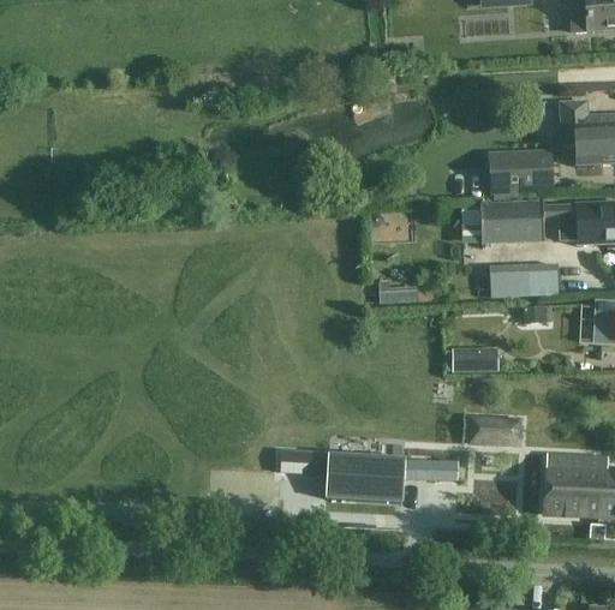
[(569,0),(573,30),(614,27),(614,0),(569,0)]
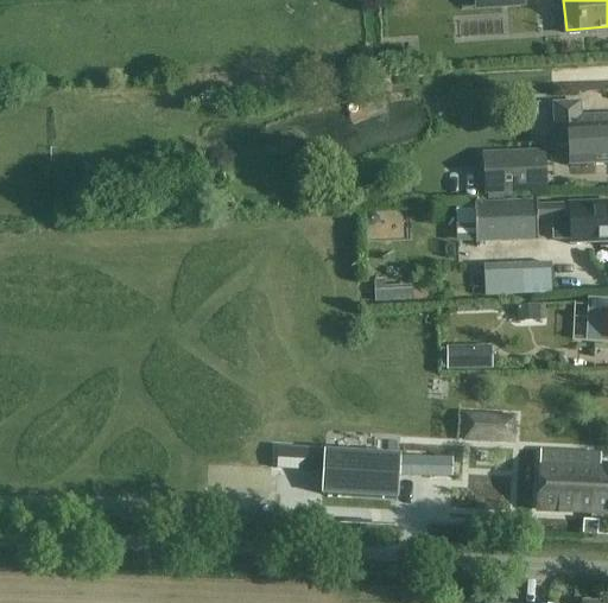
[(439,59),(441,70),(450,69),(450,59),(439,59)]
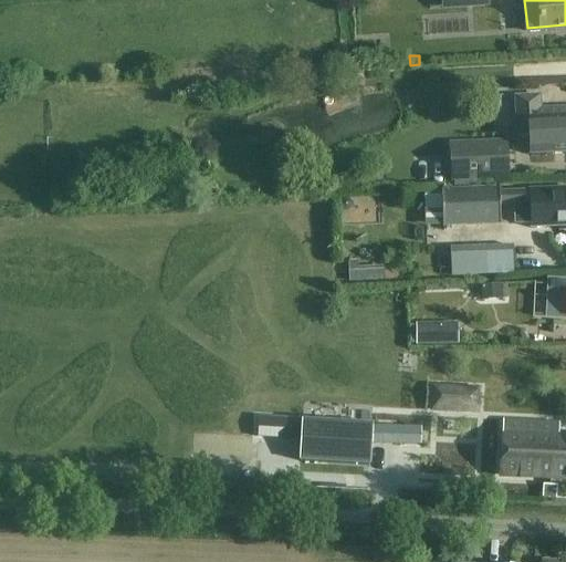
[(357,56),(339,59),(341,73),(358,72),(357,56)]
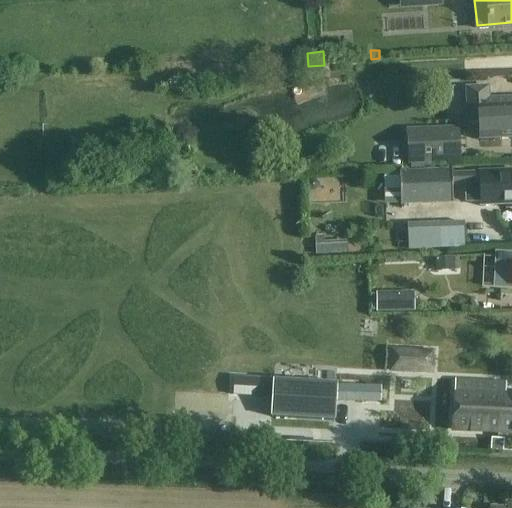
[(488,84),(465,85),(467,120),(481,120),(481,137),(511,135),(511,94),(489,96),(488,84)]
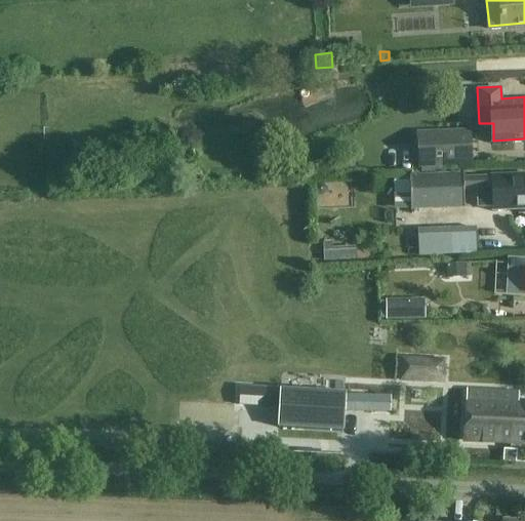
[(415,129),(417,166),(472,163),(471,126),(415,129)]
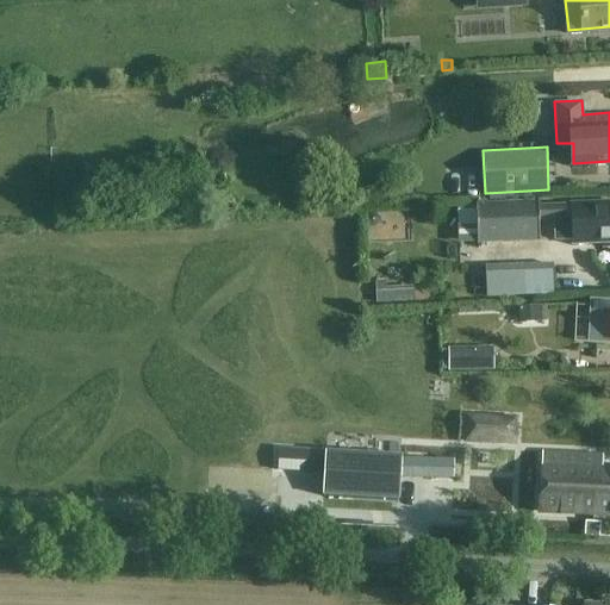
[(178,153),(176,172),(192,173),(193,154),(178,153)]
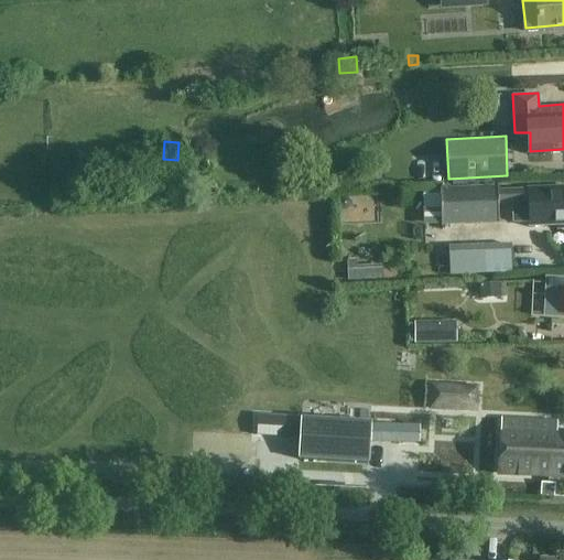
[(497,183),(440,185),(442,224),(499,223),(498,202),(511,202),(528,201),(529,219),(529,224),(556,223),(563,222),(563,184),(545,185),(528,186),(497,187),(497,183)]
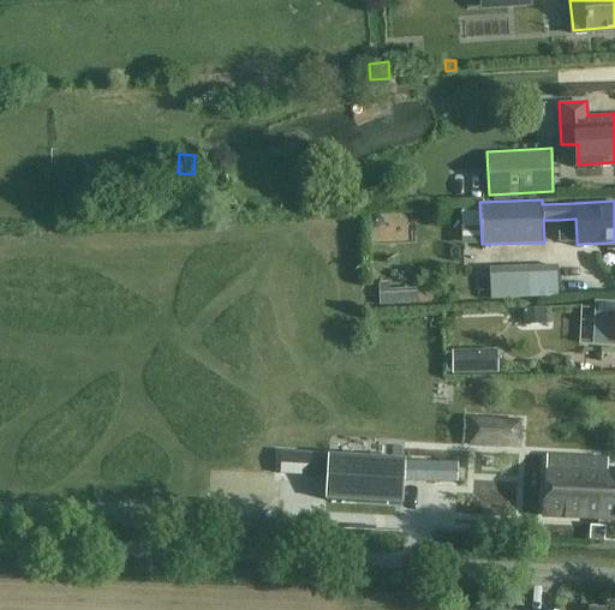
[(375,211),(369,216),(369,223),(376,227),(382,222),(382,215),(375,211)]
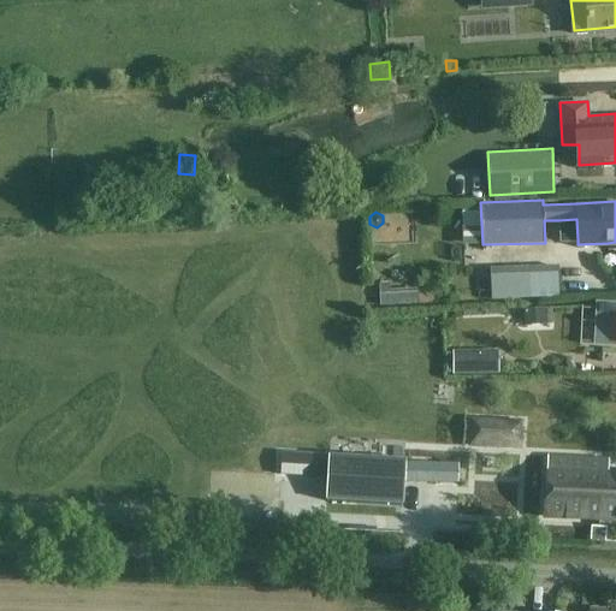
[(558,265),(516,267),(490,270),(491,294),(560,291),(558,265)]
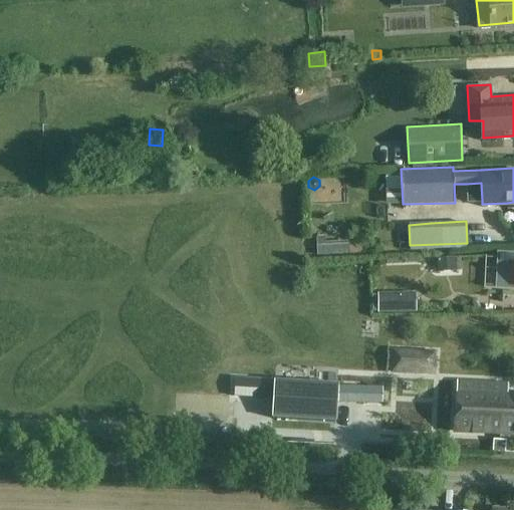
[(325,234),(315,234),(315,248),(349,247),(348,239),(325,240),(325,234)]
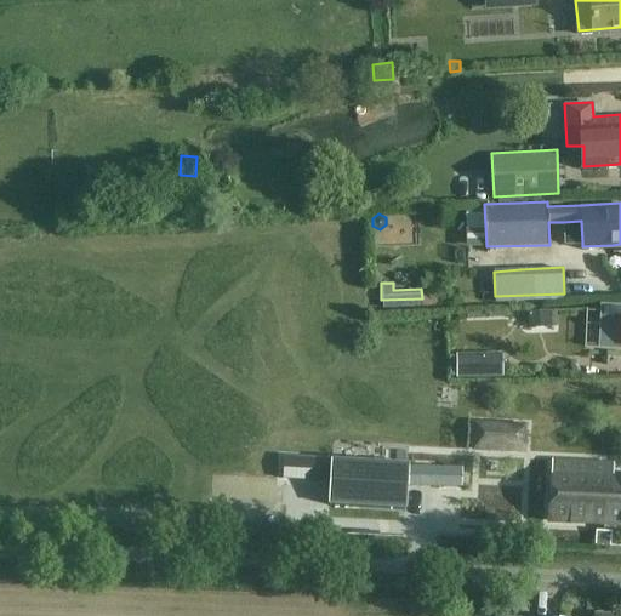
[(551,308),(527,309),(527,326),(552,325),(551,308)]
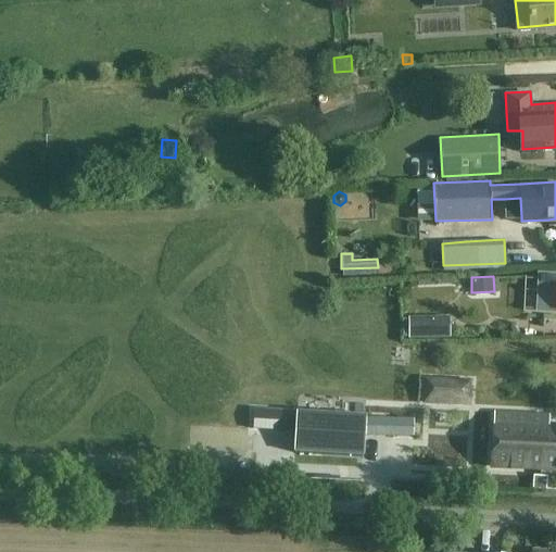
[(555,280),(543,280),(542,293),(555,293),(555,280)]
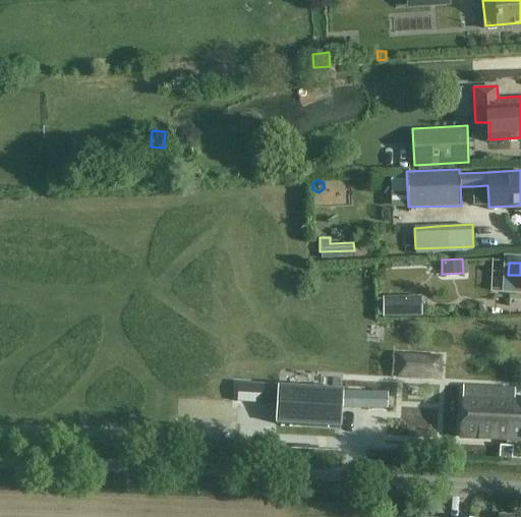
[(421,294),(383,294),(383,314),(421,313),(421,294)]
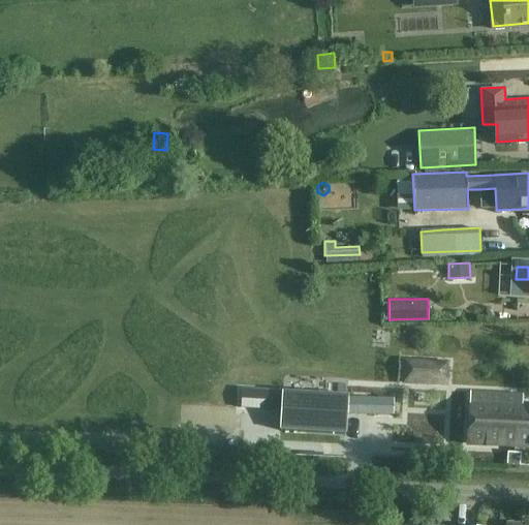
[(407,357),(406,381),(447,383),(449,359),(407,357)]
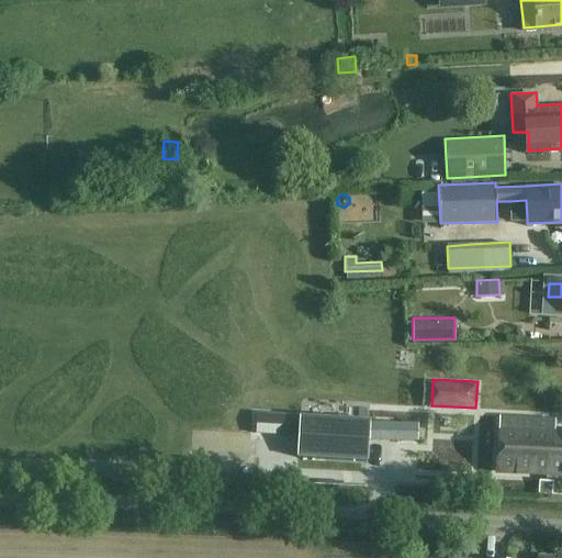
[(300,414),(299,433),(298,455),(367,458),(369,419),(300,414)]
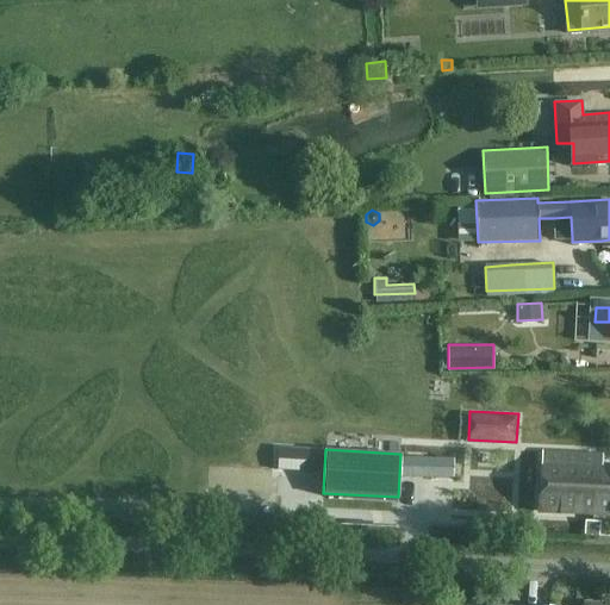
[(540,507),(609,511),(609,467),(601,467),(602,453),(543,449),(540,507)]
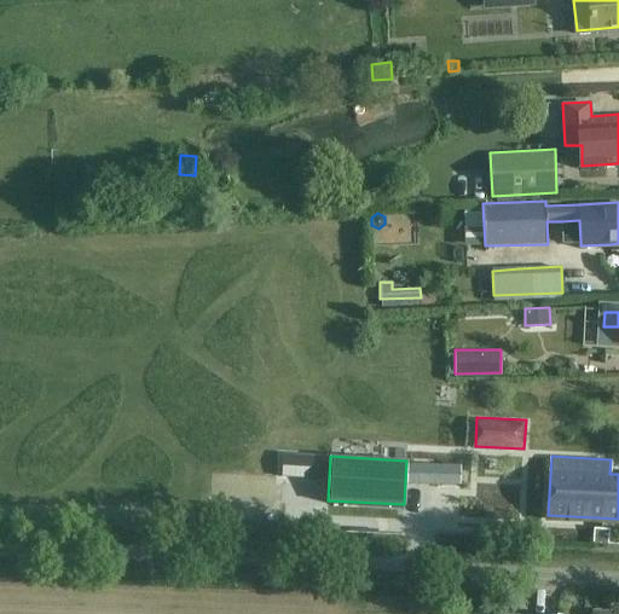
[(408,462),(408,482),(461,484),(461,463),(408,462)]
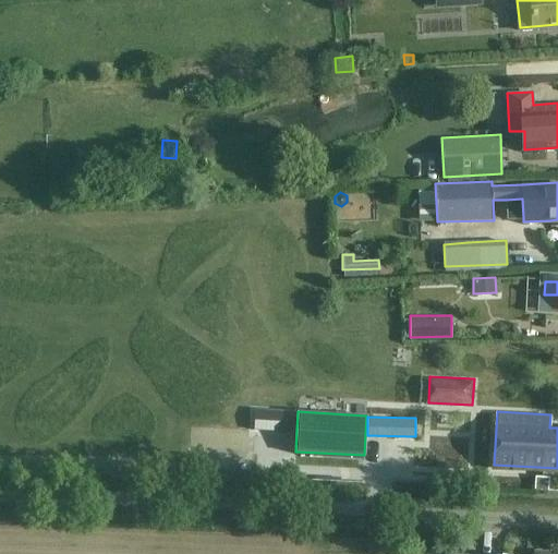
[(288,420),(253,418),(252,432),(288,434),(288,420)]
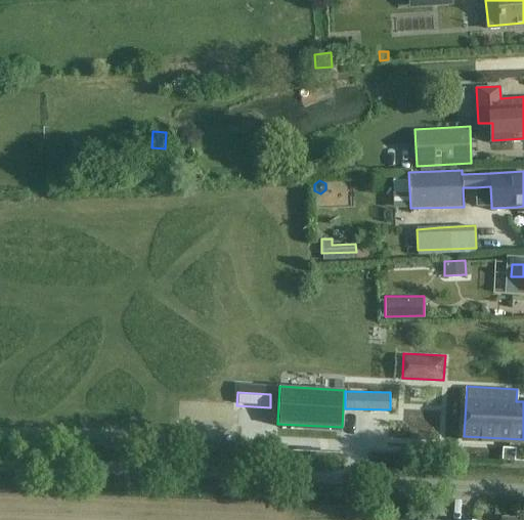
[(503,446),(501,458),(515,458),(515,446),(503,446)]
